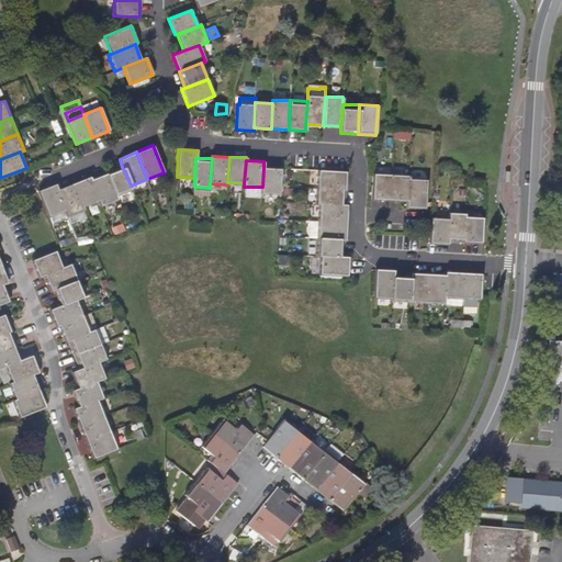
[(122,167),(107,172),(116,197),(132,190),(131,186),(122,167)]
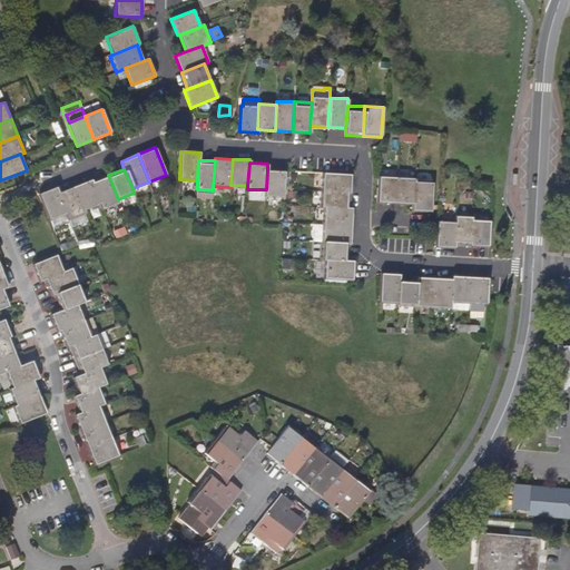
[(283,196),(284,172),(267,170),(266,189),(265,196),(283,196)]
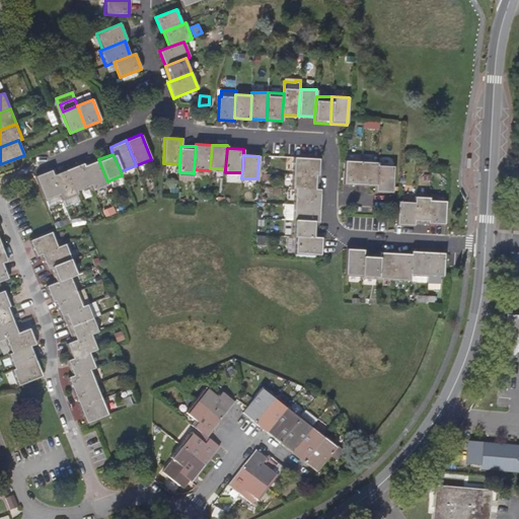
[(319,159),(293,157),(292,174),(318,175),(319,159)]
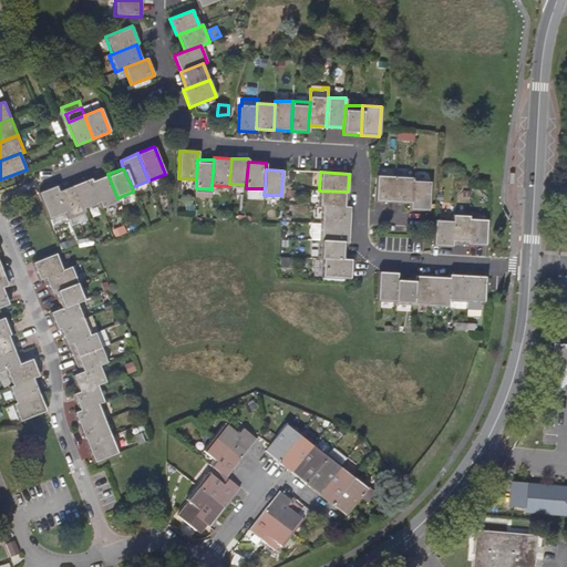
[(119,202),(117,198),(107,174),(92,181),(100,202),(102,208),(119,202)]
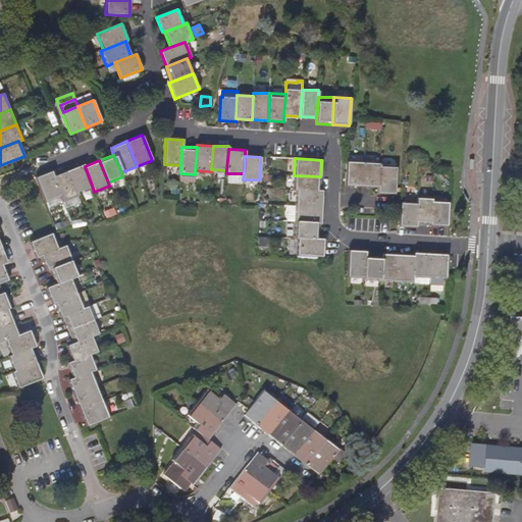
[(346,186),(362,187),(363,163),(347,162),(346,186)]
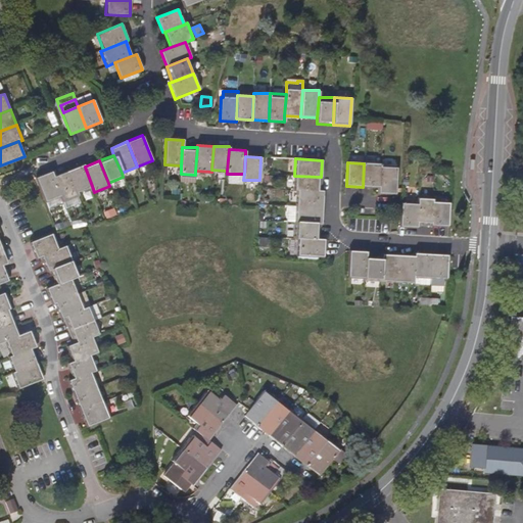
[(379,188),(381,167),(381,164),(364,163),(363,187),(379,188)]
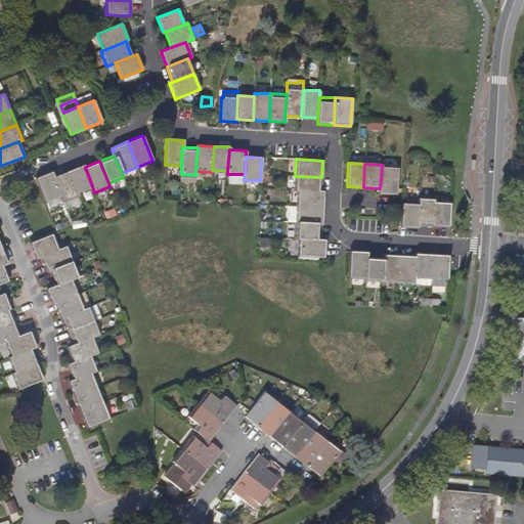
[(84,165),(69,171),(78,192),(92,186),(85,167),(84,165)]
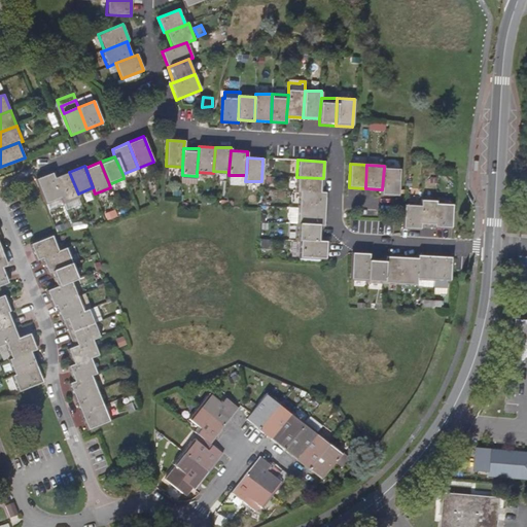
[(398,196),(399,169),(384,168),(382,189),(382,195),(398,196)]
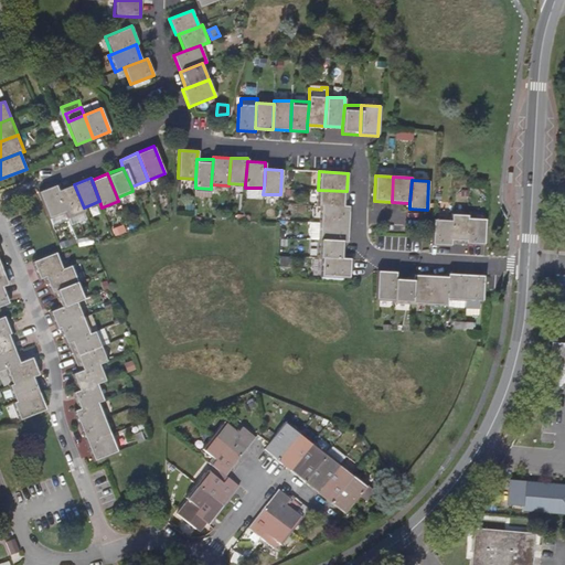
[(39,191),(49,217),(65,212),(57,191),(55,184),(39,191)]
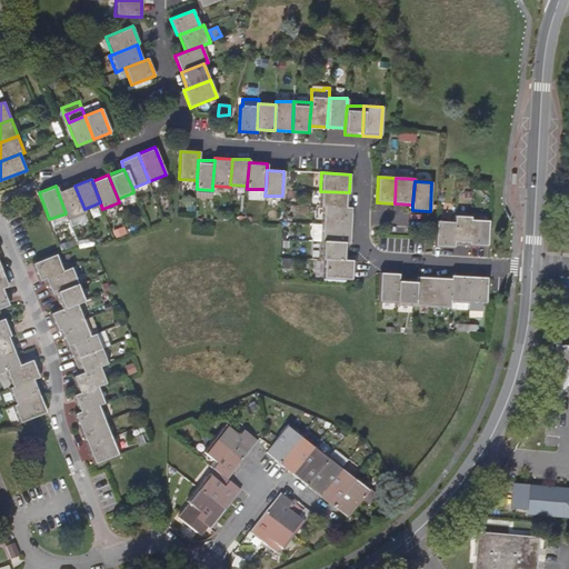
[(75,186),(58,192),(66,213),(69,219),(86,212),(85,209),(75,186)]
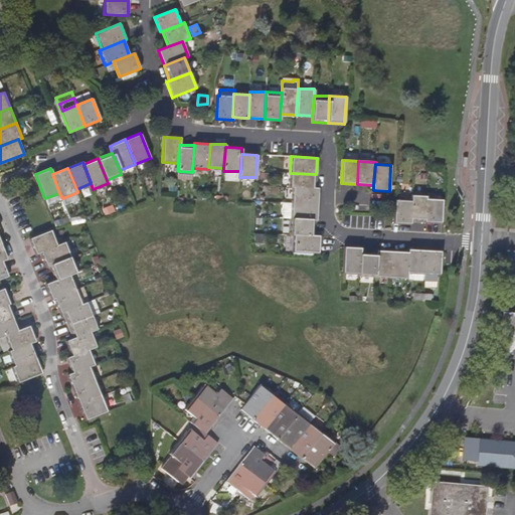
[(316,188),(316,174),(290,173),(289,186),(292,187),(316,188)]
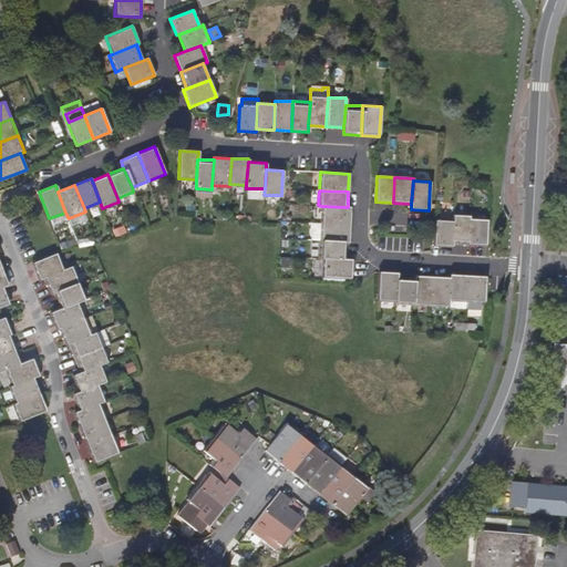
[(350,207),(348,207),(321,206),(320,223),(349,225),(350,207)]
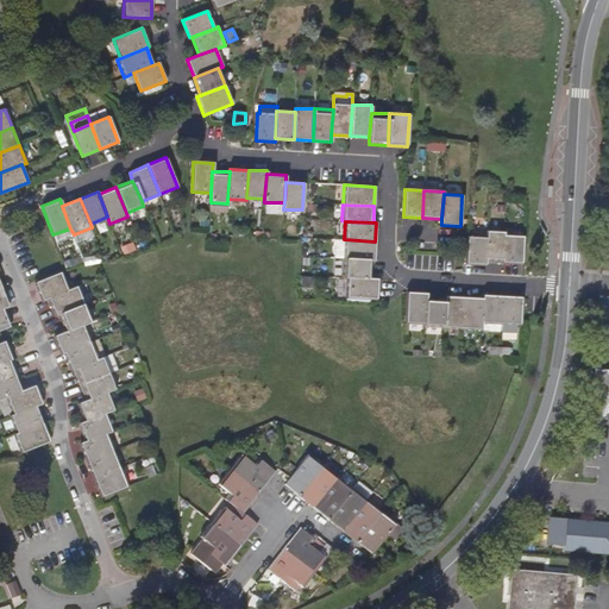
[(487,231),(487,237),(484,261),(502,262),(503,236),(503,231),(487,231)]
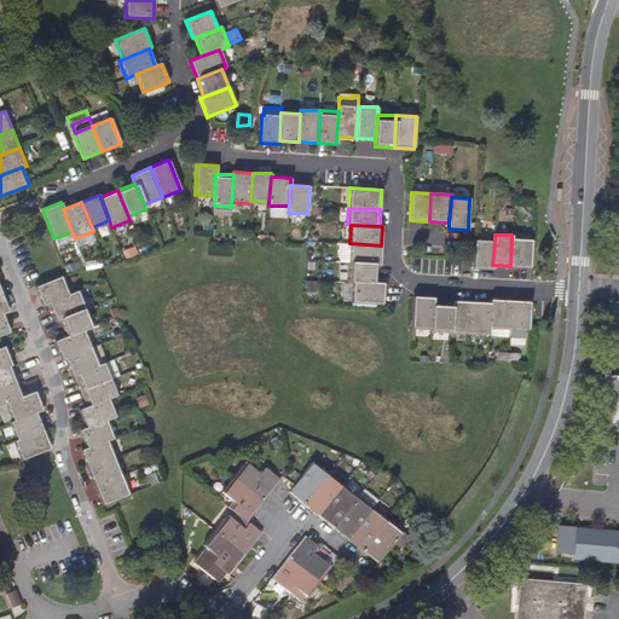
[(492,270),(492,265),(495,241),(475,239),(474,268),(492,270)]
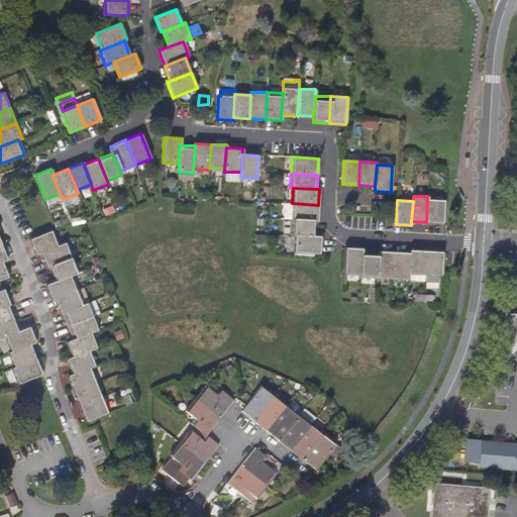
[(442,223),(443,200),(427,200),(426,222),(442,223)]
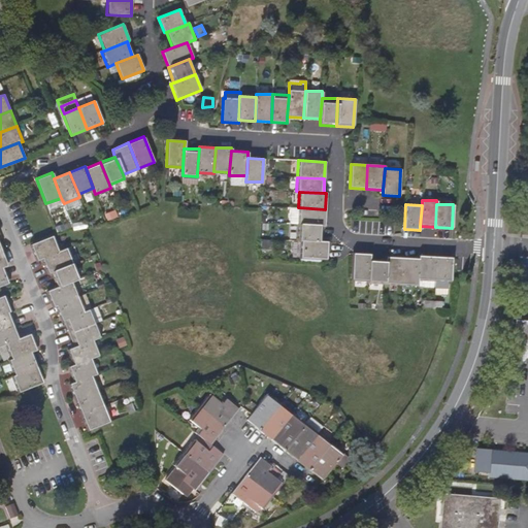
[(297,224),(298,207),(290,207),(289,224),(297,224)]
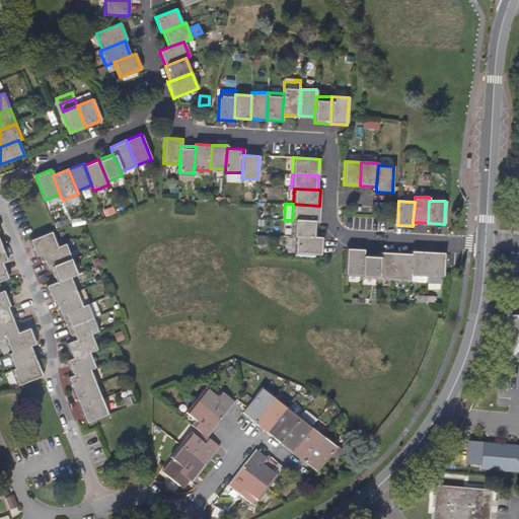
[(318,222),(319,206),(293,204),(292,220),(315,222),(318,222)]
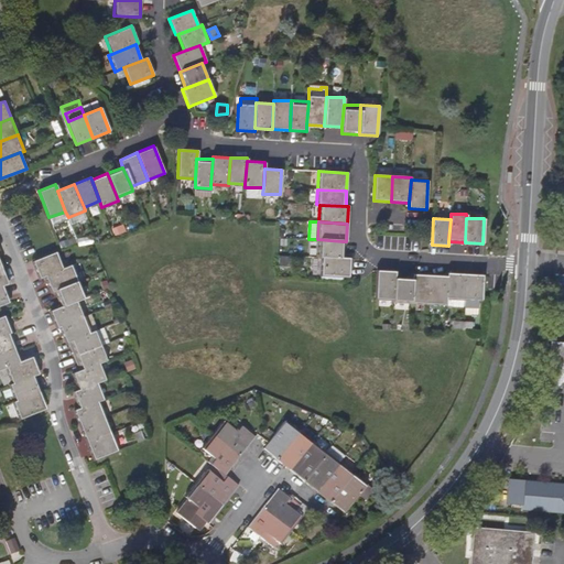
[(342,258),(343,241),(317,239),(316,257),(321,257),(342,258)]
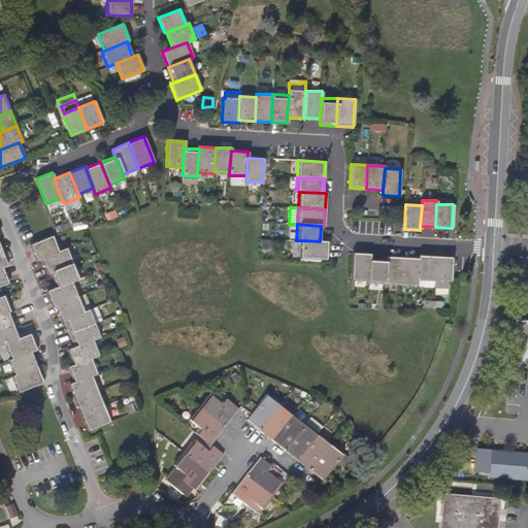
[(37,261),(42,258),(58,252),(52,236),(30,244),(37,261)]
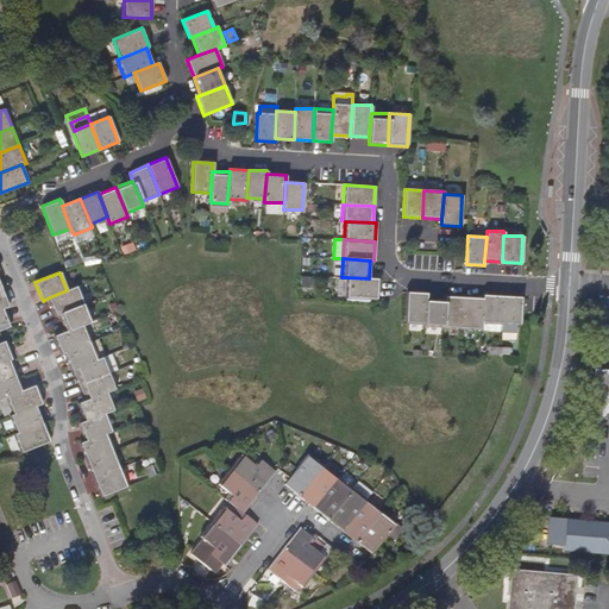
[(345,297),(377,299),(377,280),(369,278),(346,277),(345,297)]
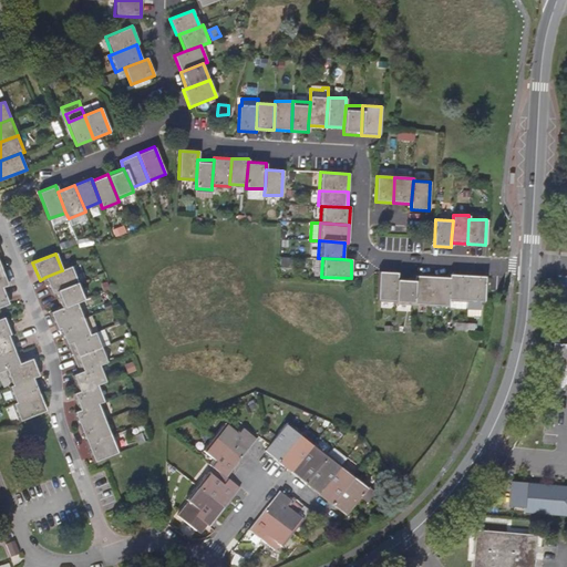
[(71,267),(62,270),(45,277),(51,294),(55,292),(78,284),(71,267)]
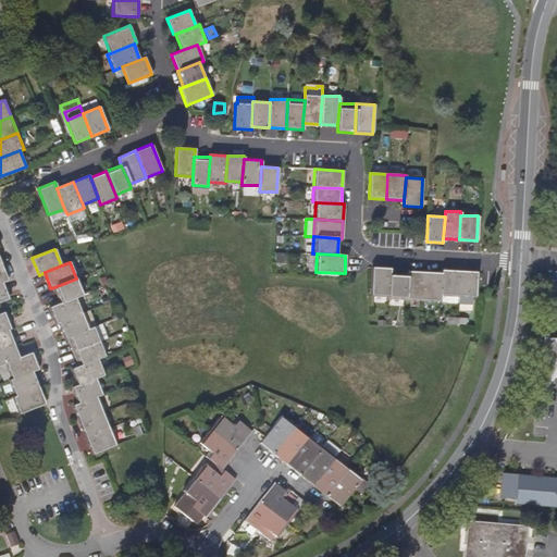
[(390,268),(372,267),(370,295),(388,296),(390,274),(390,268)]
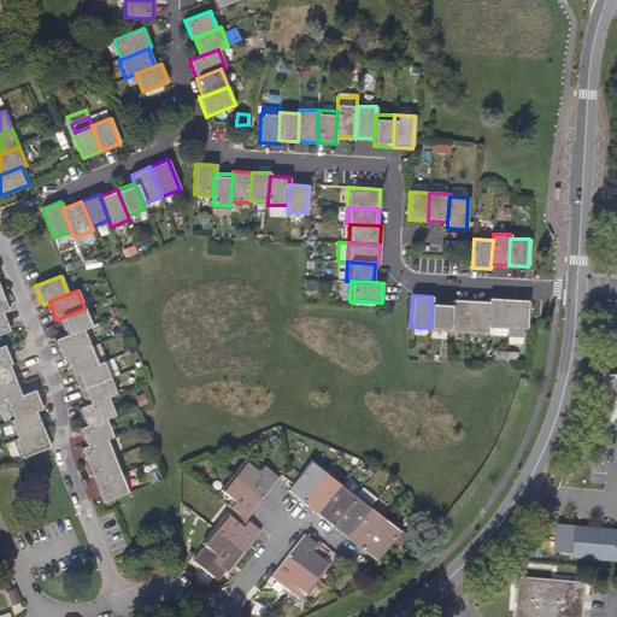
[(506,328),(507,300),(489,299),(488,301),(488,327),(506,328)]
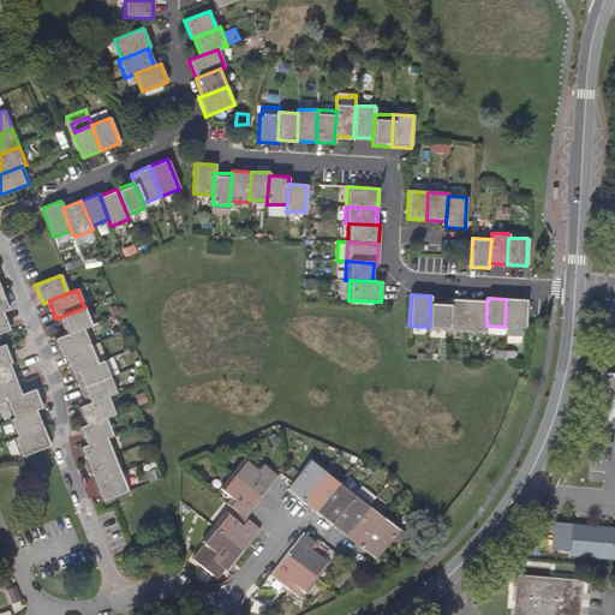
[(449,299),(449,303),(447,330),(466,332),(469,299),(449,299)]
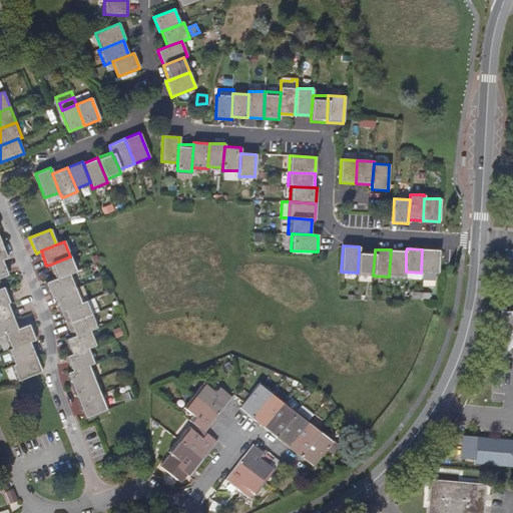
[(406,250),(391,249),(389,277),(405,278),(406,272),(406,250)]
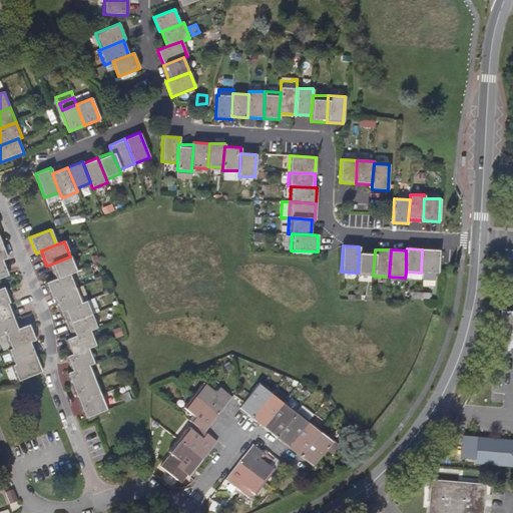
[(437,273),(438,249),(437,249),(422,249),(421,273),(437,273)]
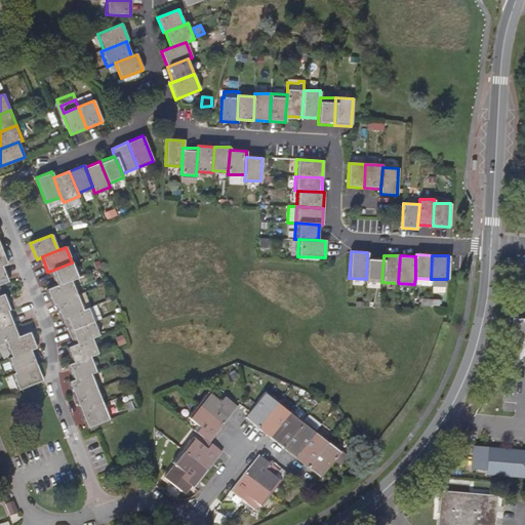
[(384,258),(367,258),(366,279),(366,281),(381,282),(384,258)]
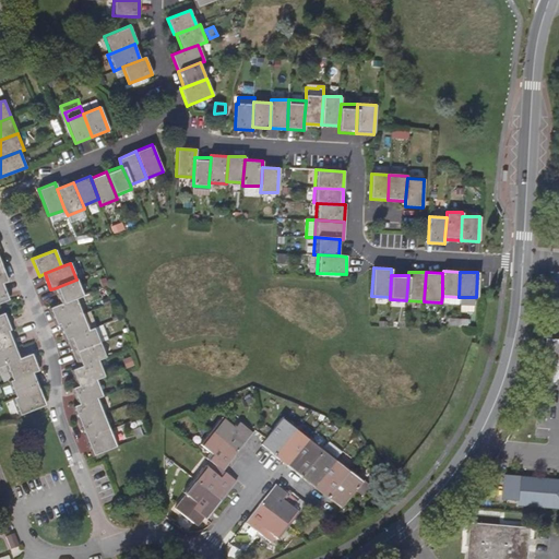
[(55,288),(60,305),(75,298),(83,296),(76,280),(55,288)]
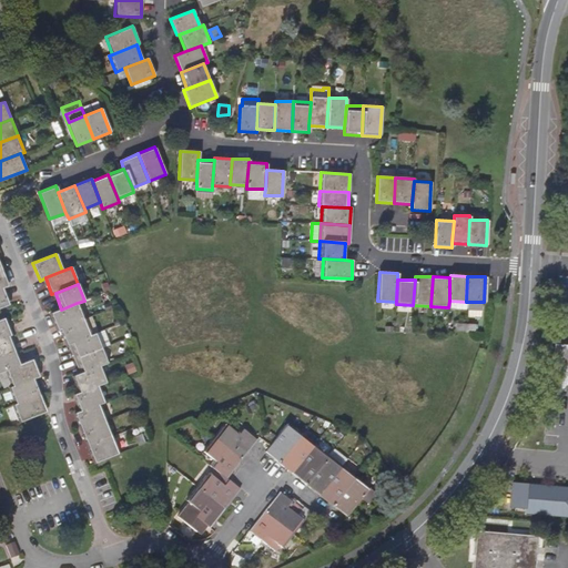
[(57,330),(60,330),(83,320),(77,303),(61,310),(50,313),(57,330)]
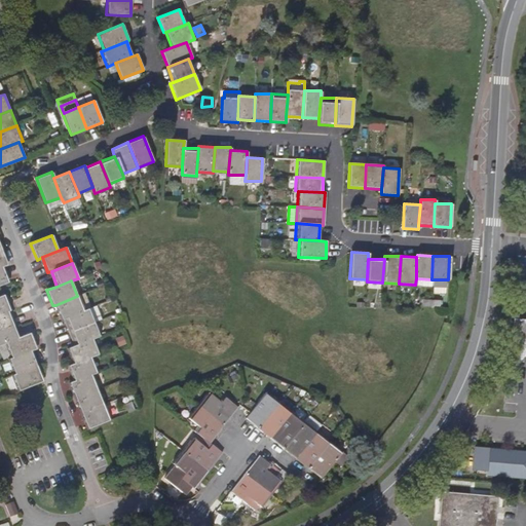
[(4,295),(0,296),(0,313),(10,310),(4,295)]
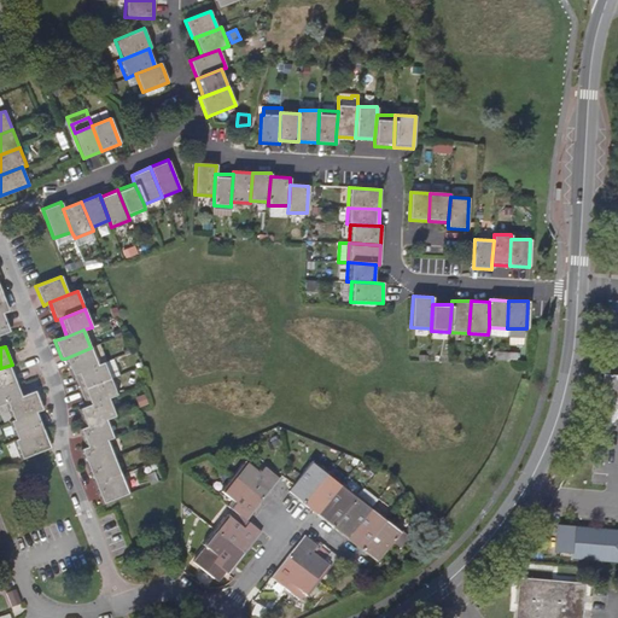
[(71,375),(75,375),(98,366),(91,348),(65,359),(71,375)]
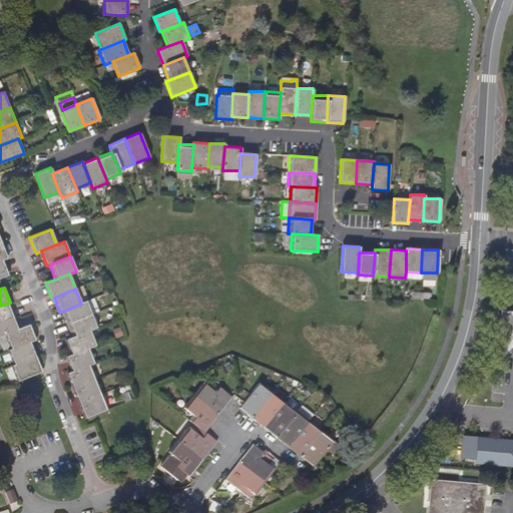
[(86,302),(81,304),(62,312),(67,324),(91,315),(86,302)]
